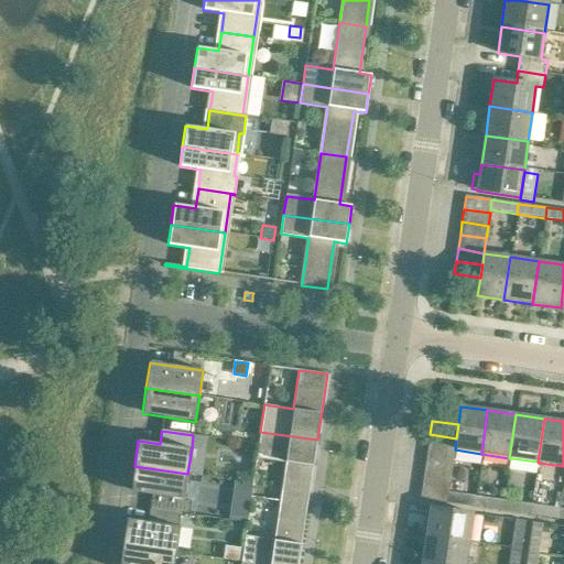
[(307,506),(316,446),(317,440),(260,432),(257,458),(285,463),(280,501),(307,506)]
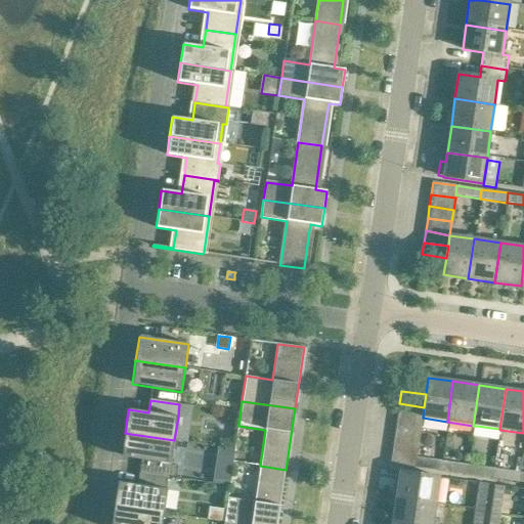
[(423,418),(424,407),(399,403),(398,416),(423,418)]
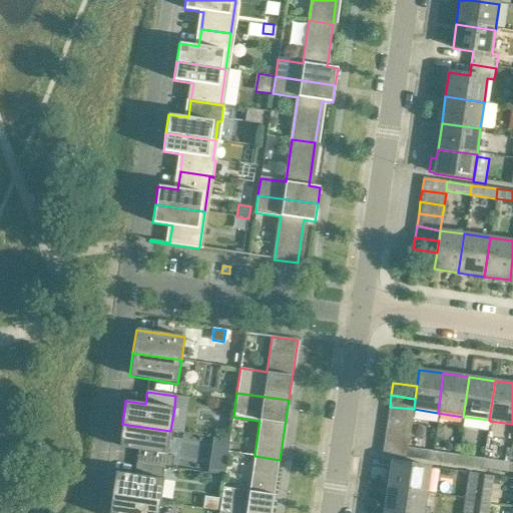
[(390,407),(388,419),(412,423),(414,409),(390,407)]
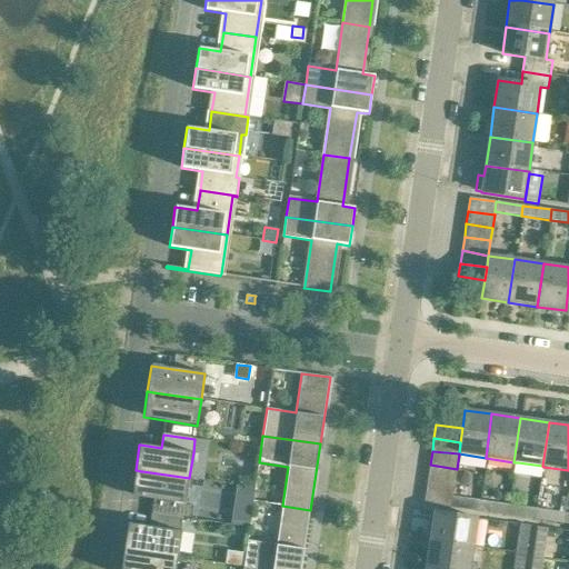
[(543,467),(518,462),(516,473),(542,478),(543,467)]
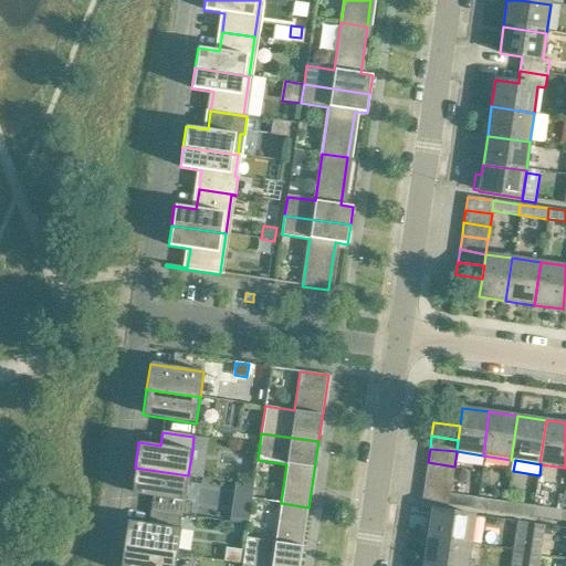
[(452,479),(454,467),(428,462),(426,475),(452,479)]
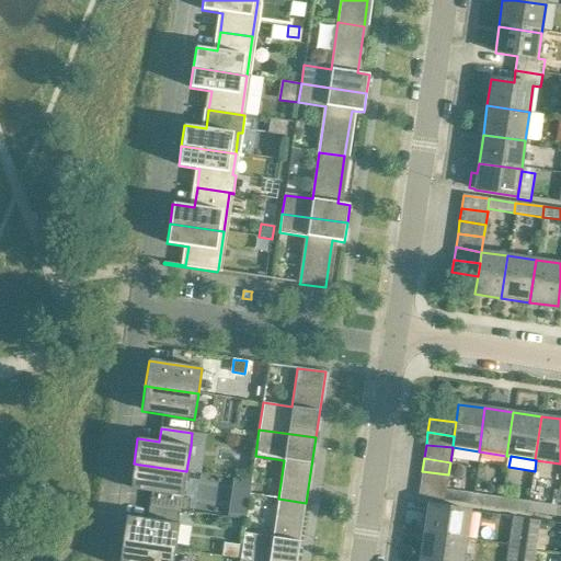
[(139,465),(135,464),(134,464),(129,490),(130,490),(151,492),(149,505),(190,512),(192,495),(183,494),(186,471),(140,465),(139,465)]
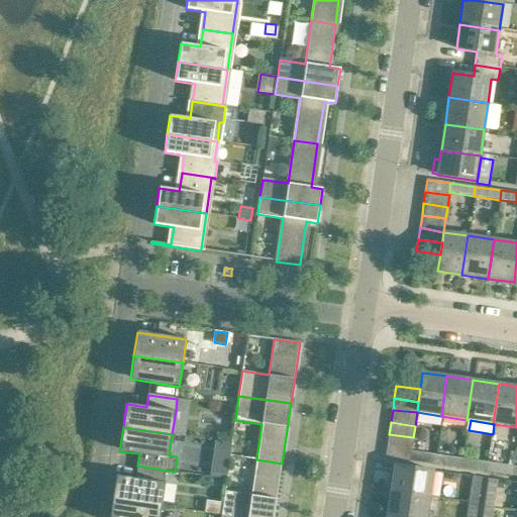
[(389,434),(387,446),(412,449),(413,437),(389,434)]
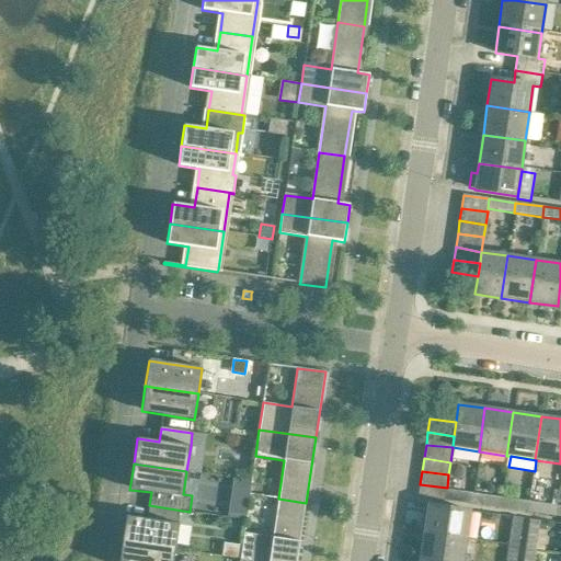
[(420,484),(419,496),(445,501),(446,490),(447,488),(420,484)]
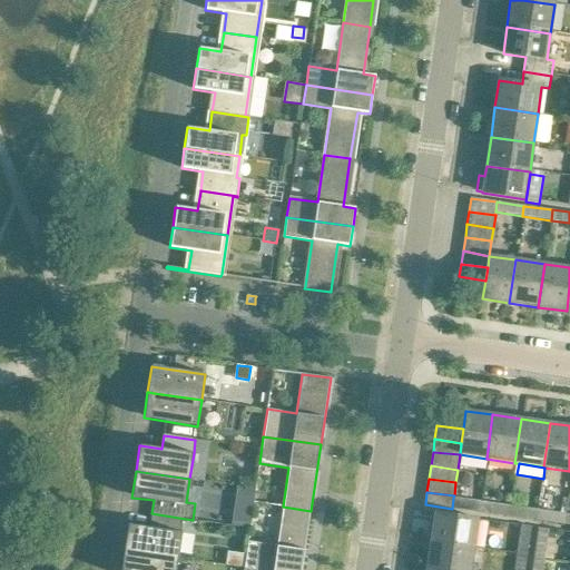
[(478,512),(480,501),(453,498),(452,509),(478,512)]
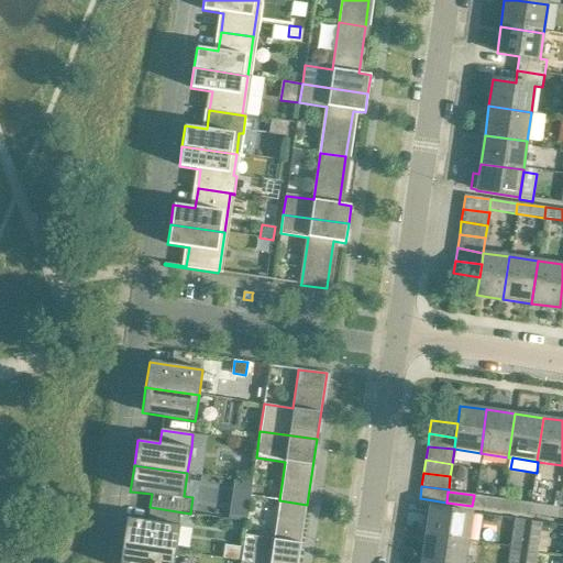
[(500,510),(503,499),(474,495),(472,506),(500,510)]
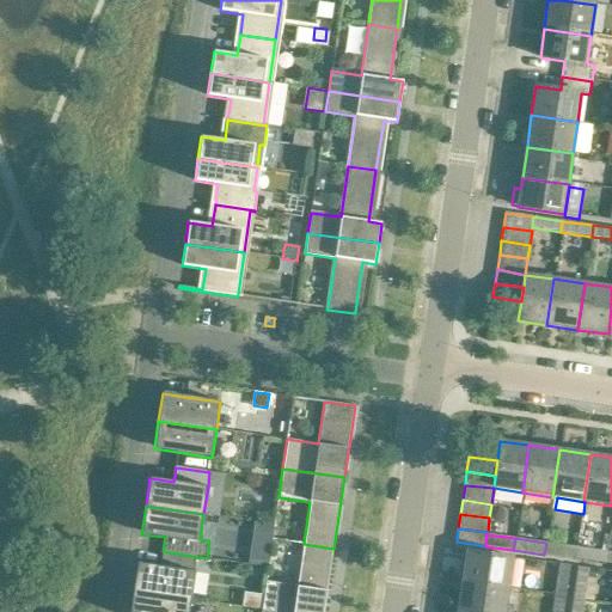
[(546,543),(544,555),(575,558),(576,548),(546,543)]
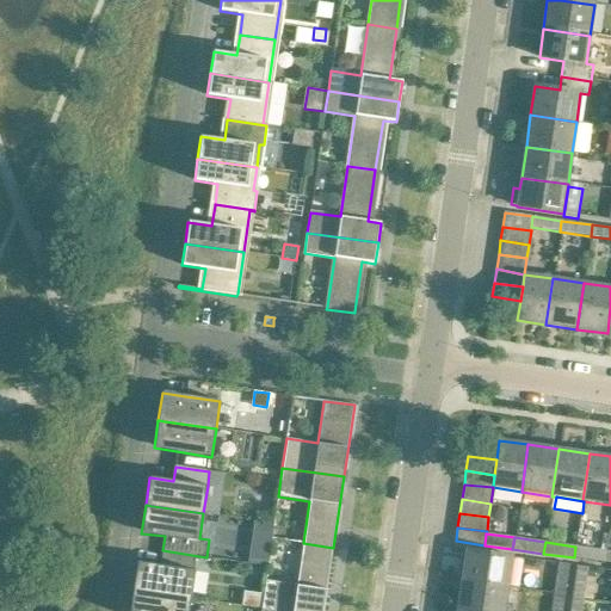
[(273,610),(322,610),(333,548),(303,543),(296,585),(265,580),(261,609),(273,610)]
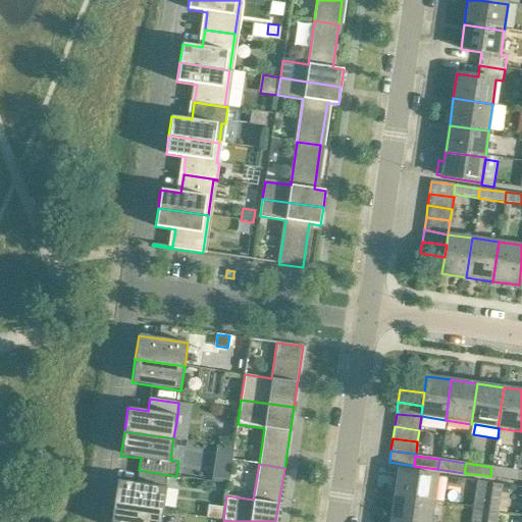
[(491,467),(490,476),(516,480),(518,470),(491,467)]
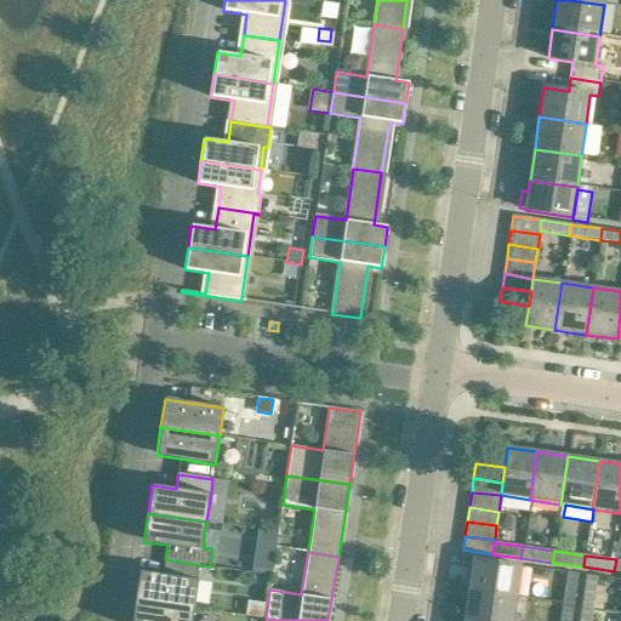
[(522,567),(474,559),(469,588),(517,596),(522,567)]
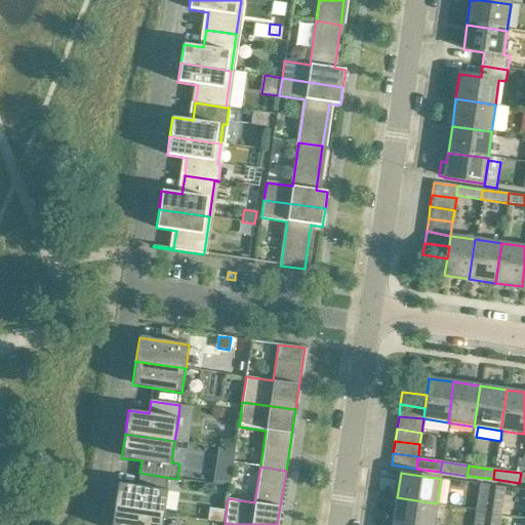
[(137,486),(119,483),(118,483),(114,507),(164,515),(169,478),(139,474),(137,486)]
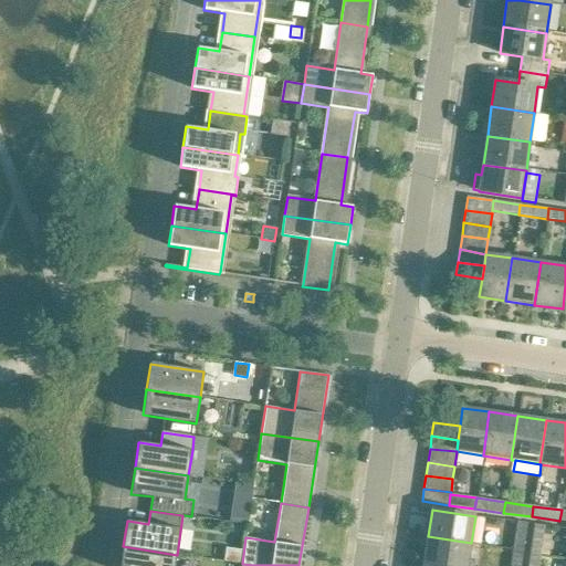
[(527,523),(517,522),(513,548),(524,551),(527,523)]
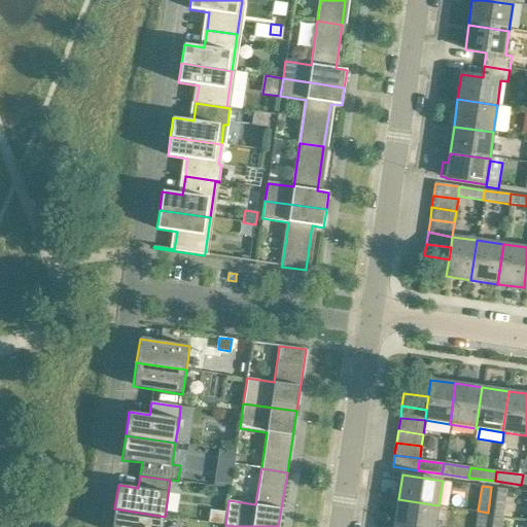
[(497,488),(493,514),(503,516),(506,489),(497,488)]
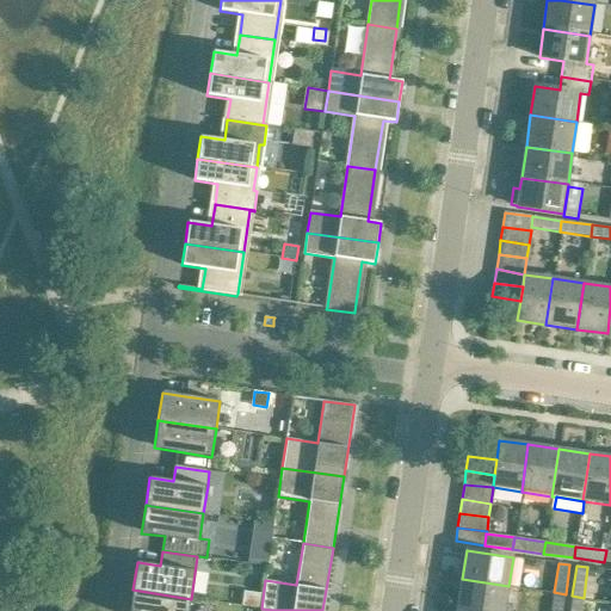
[(457,610),(466,610),(504,610),(508,586),(462,579),(457,610)]
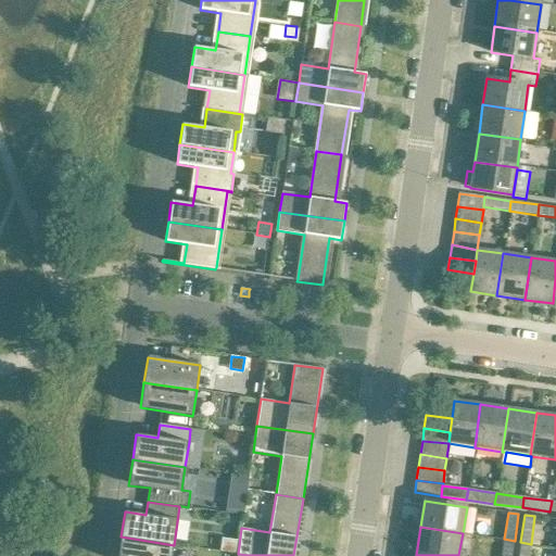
[(121,536),(117,555),(172,555),(174,545),(121,536)]
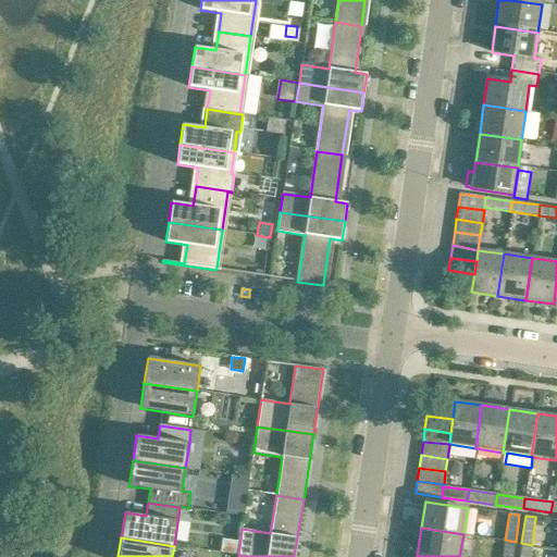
[(239,541),(222,539),(220,551),(238,554),(239,541)]
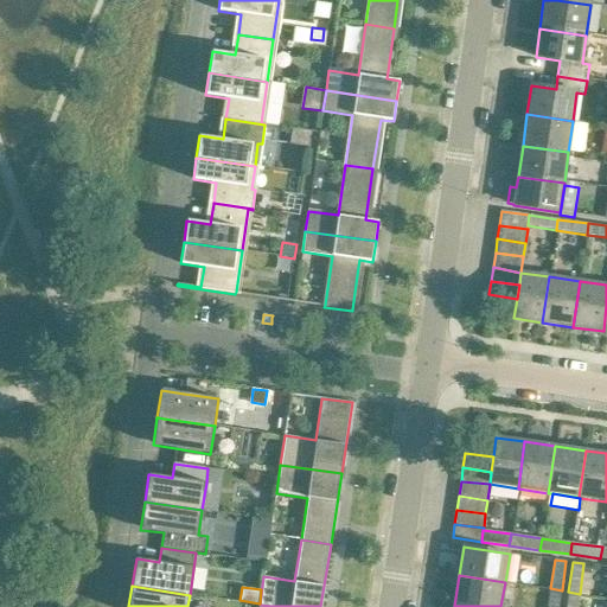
[(550,588),(548,606),(558,606),(562,590),(550,588)]
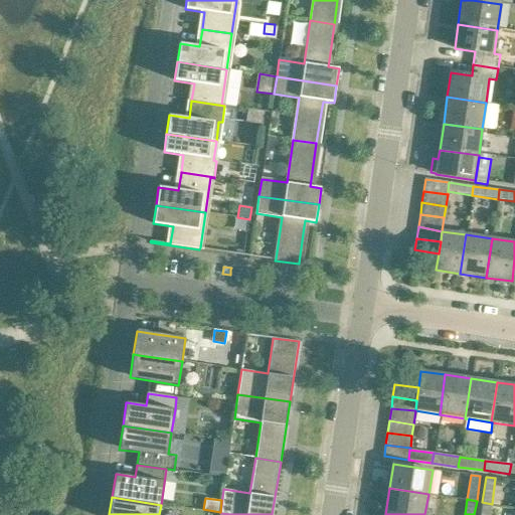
[(490,514),(492,504),(482,502),(480,514),(490,514)]
